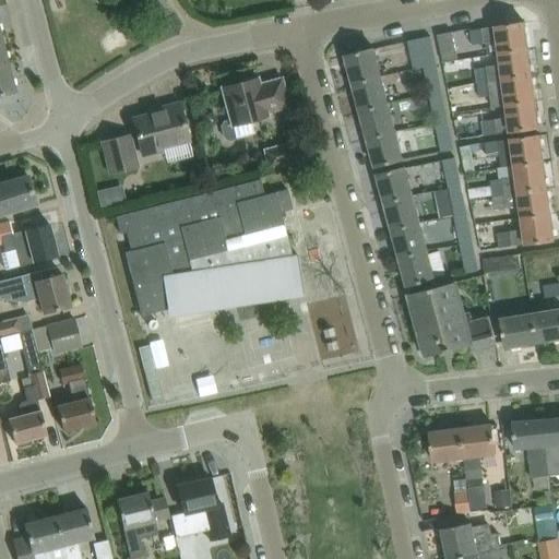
[(495,26),(483,28),(485,43),(497,42),(498,48),(499,54),(528,50),(524,22),(506,25),(495,26)]
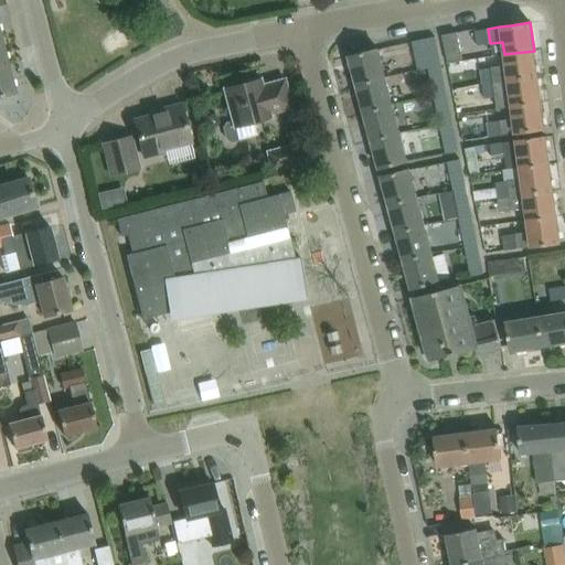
[(476,31),(475,31),(476,33),(477,45),(490,43),(488,29),(487,29),(476,31)]
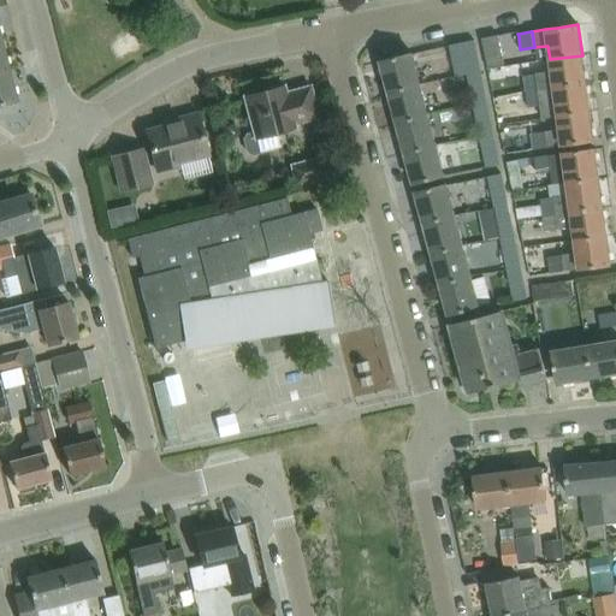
[(481,39),(489,70),(504,66),(498,35),(481,39)]
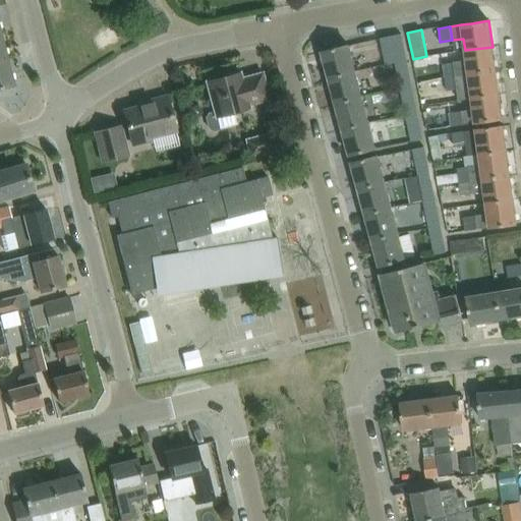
[(373,67),(395,63),(406,61),(401,34),(380,38),(384,57),(371,59),(373,67)]
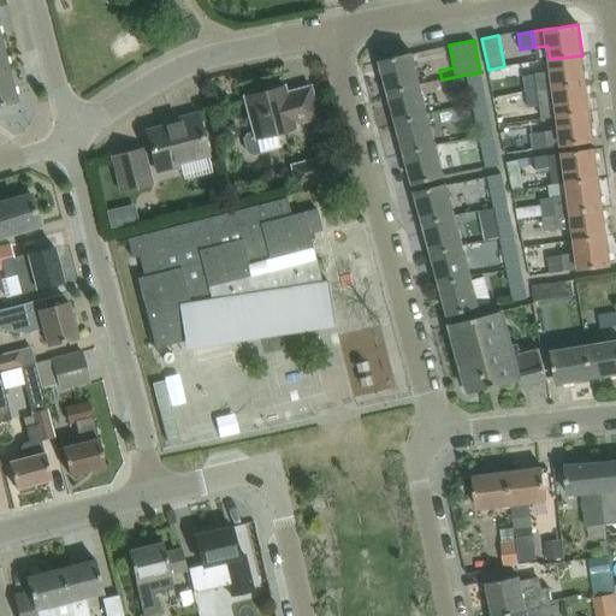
[(420,84),(412,53),(380,61),(389,93),(420,84)]
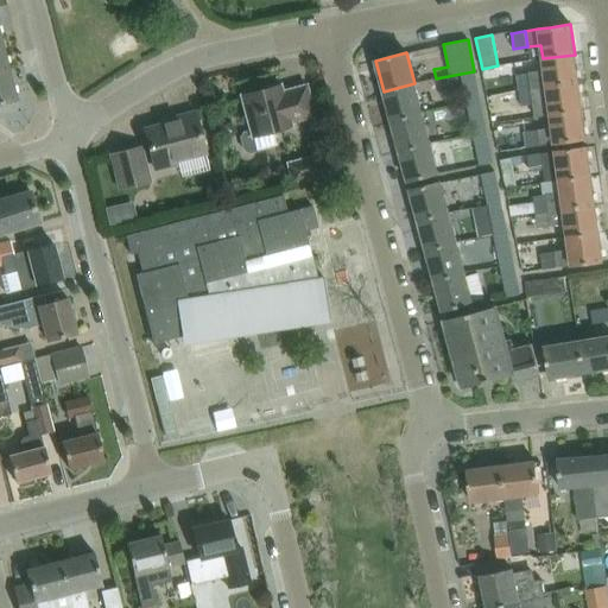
[(545,70),(529,73),(531,89),(578,82),(575,55),(543,58),(545,70)]
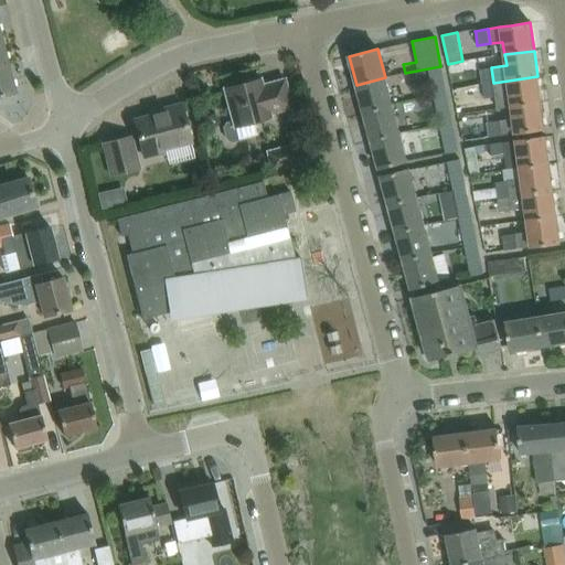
[(0,95),(14,92),(7,64),(0,65),(0,95)]
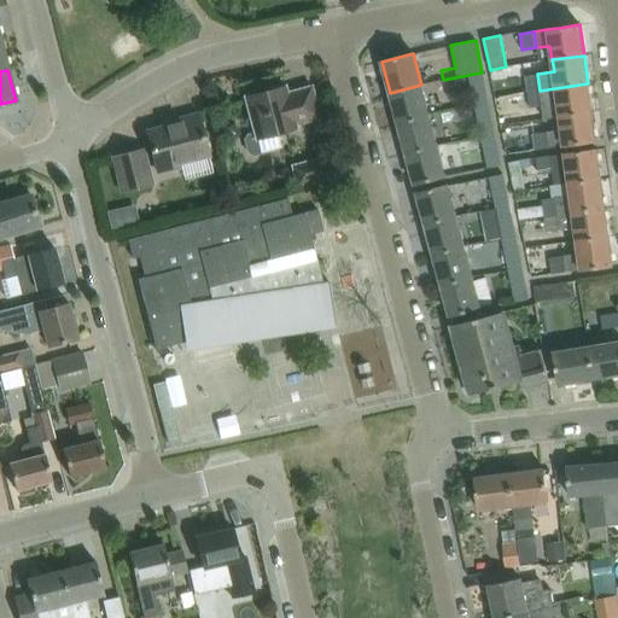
[(482,73),(468,75),(474,105),(489,103),(482,73)]
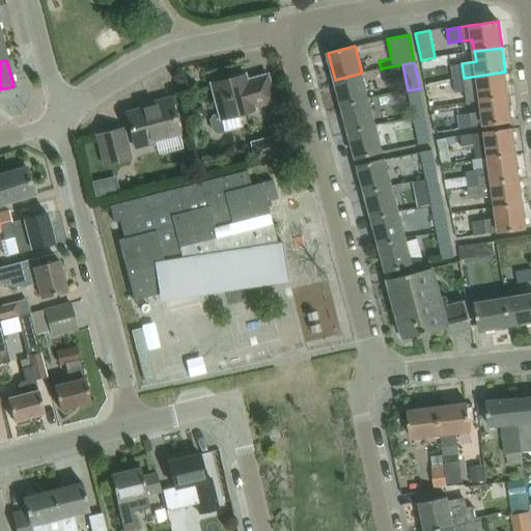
[(462,63),(451,65),(452,78),(453,79),(464,78),(462,63)]
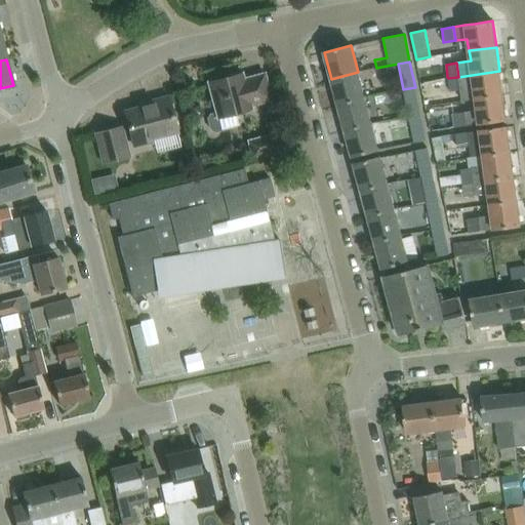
[(499,71),(458,77),(460,90),(461,101),(476,99),(502,95),(499,71)]
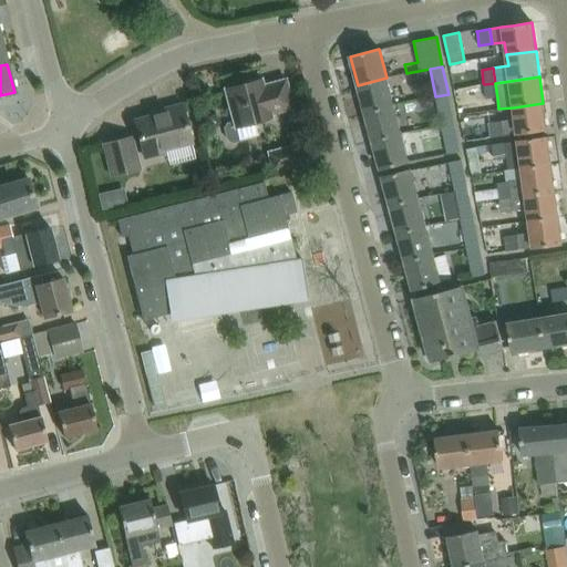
[(387,78),(358,85),(366,113),(394,105),(387,78)]
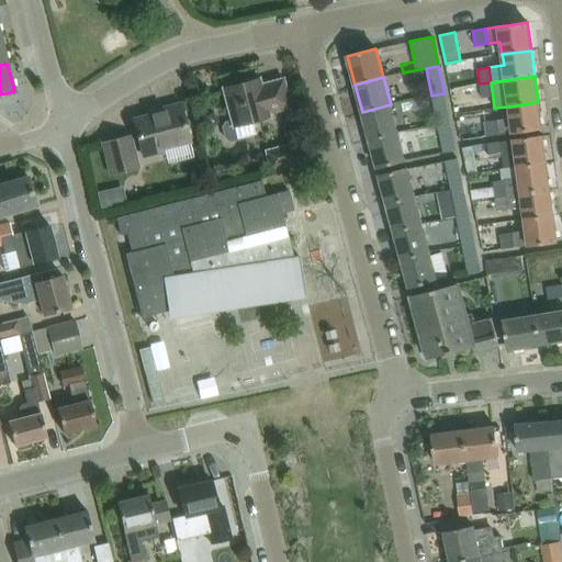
[(248,81),(222,88),(232,126),(254,121),(253,116),(290,107),(282,79),(250,88),(248,81)]
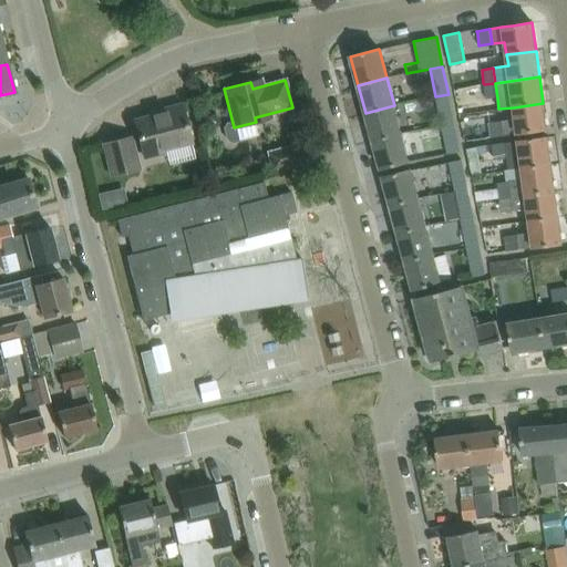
[(495,83),(484,84),(485,99),(497,98),(495,83)]
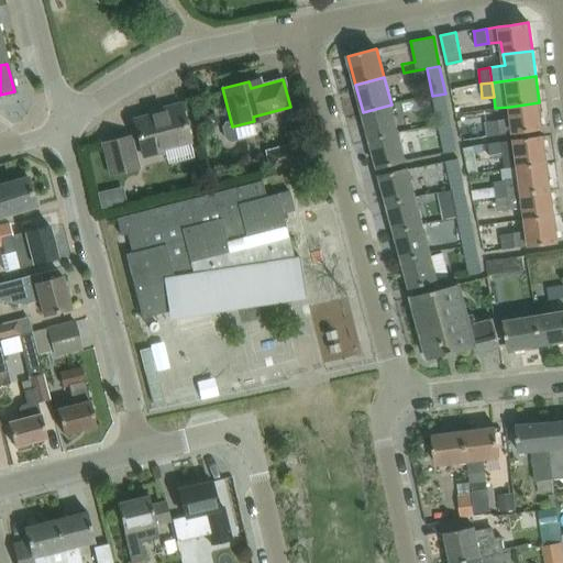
[(432,96),(438,123),(451,121),(445,94),(432,96)]
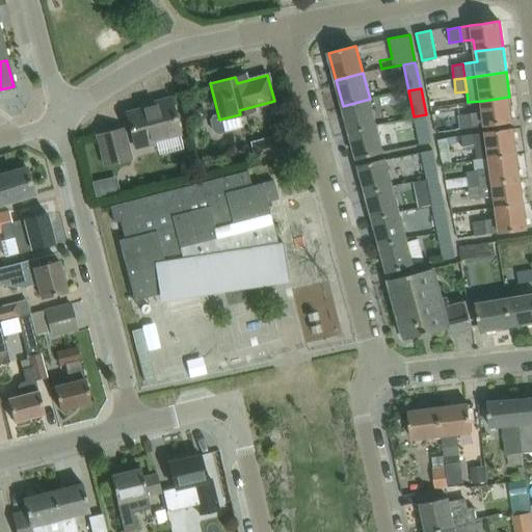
[(484,111),(471,113),(474,127),(486,125),(493,124),(512,122),(512,121),(509,97),(482,101),(484,111)]
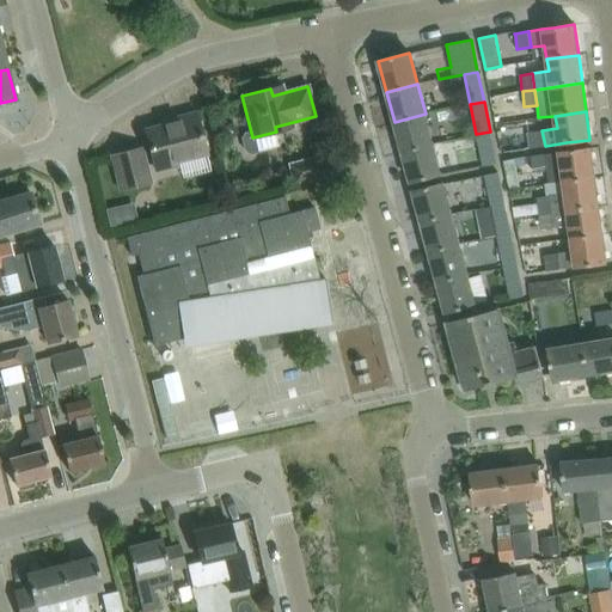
[(164,121),(165,126),(145,130),(155,171),(177,166),(177,165),(207,158),(195,114),(164,121)]
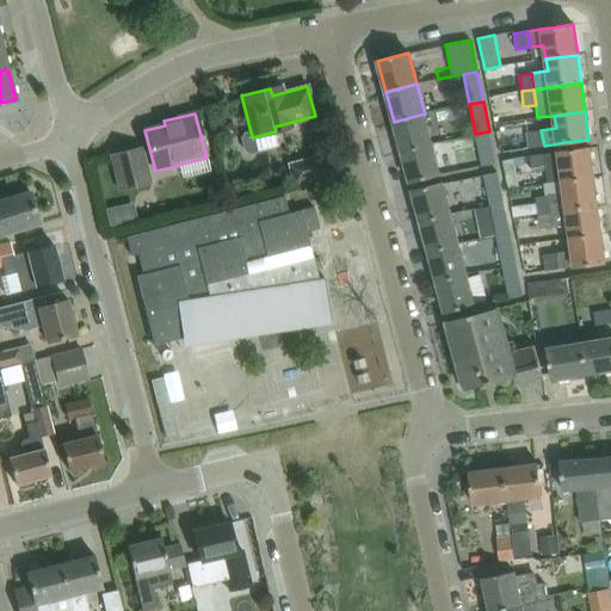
[(425,113),(394,122),(401,152),(432,143),(425,113)]
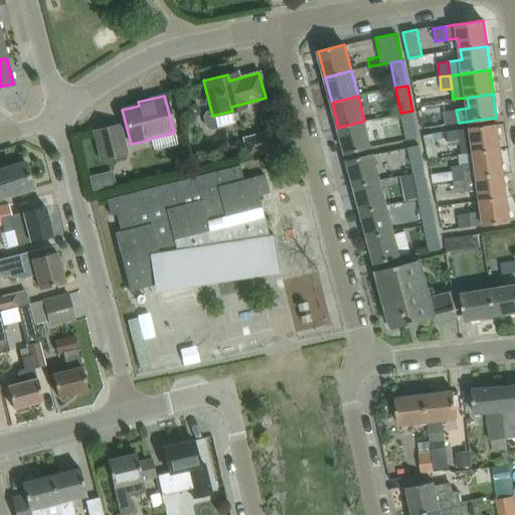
[(456,110),(444,112),(446,125),(459,123),(456,110)]
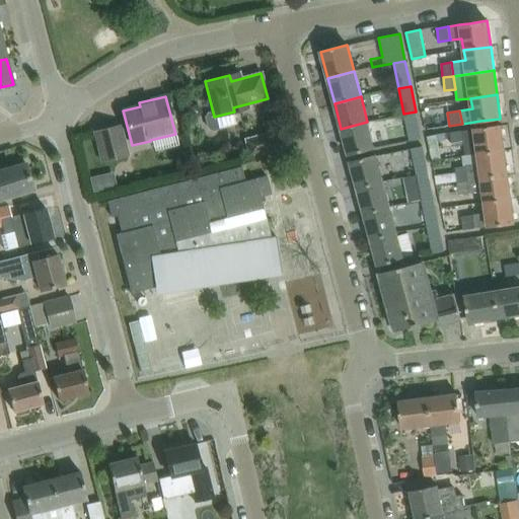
[(416,112),(403,114),(410,141),(421,139),(416,112)]
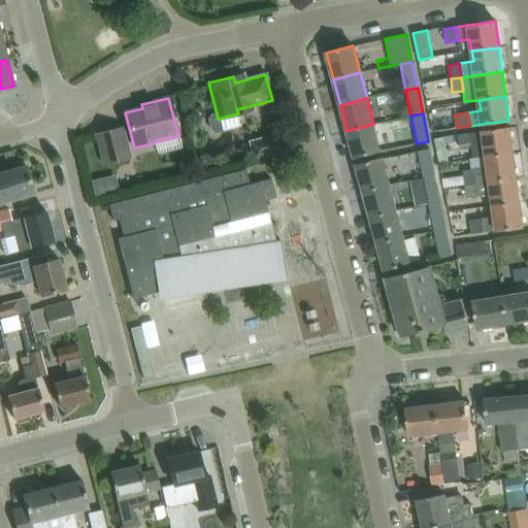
[(354,158),(381,151),(373,124),(347,131),(354,158)]
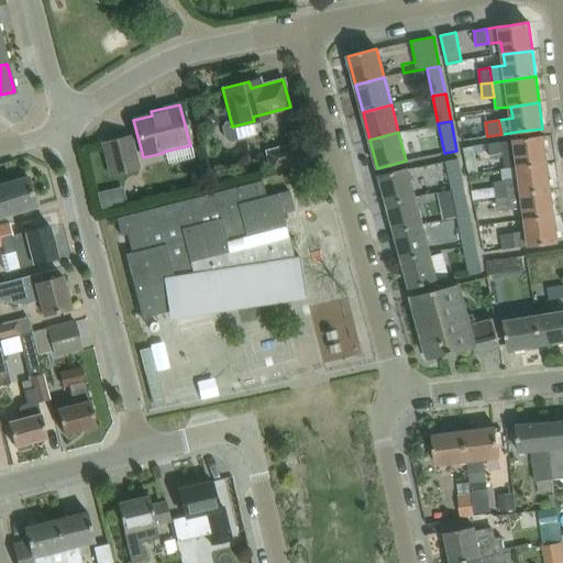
[(110,175),(138,168),(130,135),(101,143),(110,175)]
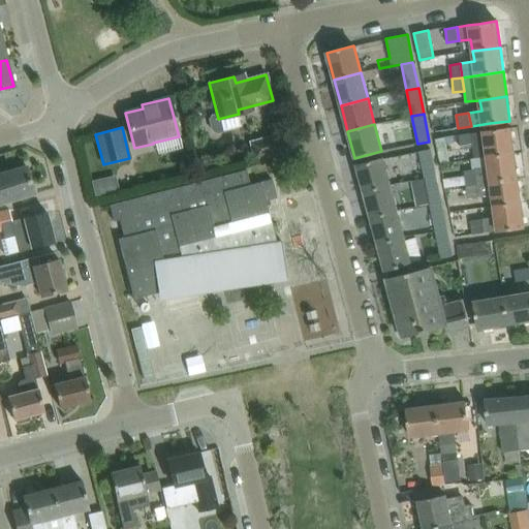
[(491,130),(483,131),(487,157),(515,153),(510,128),(491,130)]
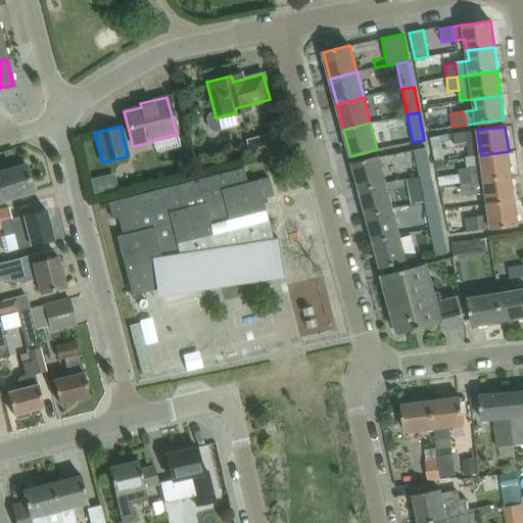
[(251,156),(286,147),(282,131),(246,141),(251,156)]
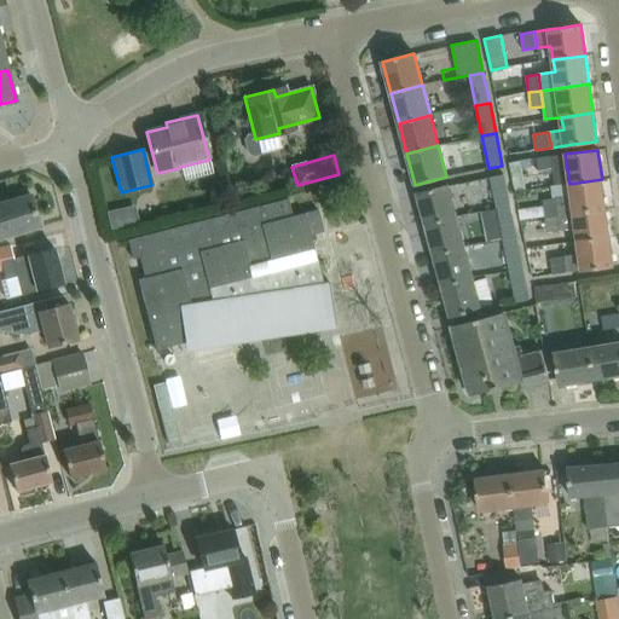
[(554,172),(551,156),(537,157),(539,174),(554,172)]
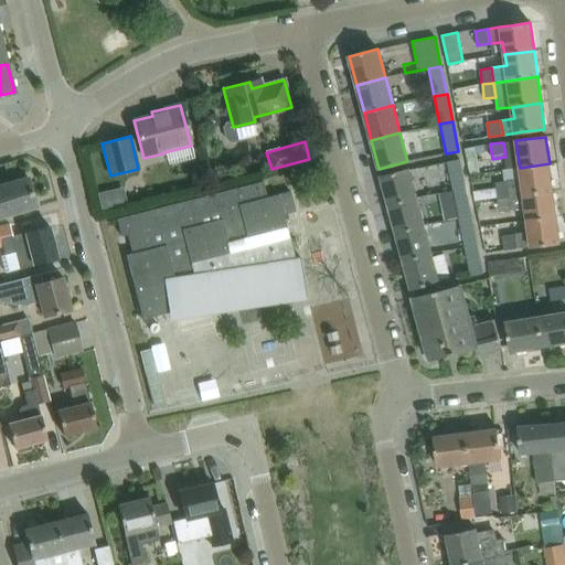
[(447,161),(454,190),(466,187),(460,158),(447,161)]
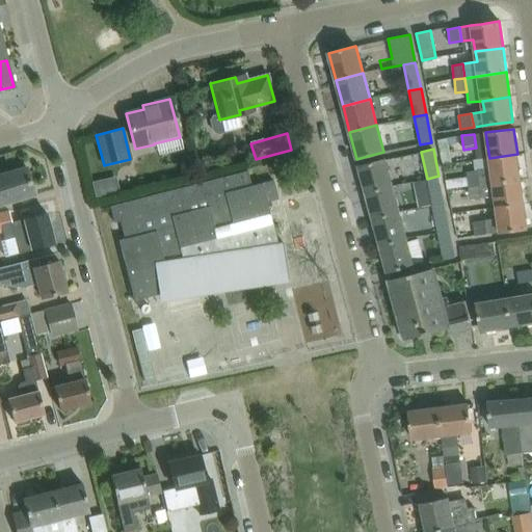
[(490,168),(479,169),(481,185),(521,179),(517,154),(489,158),(490,168)]
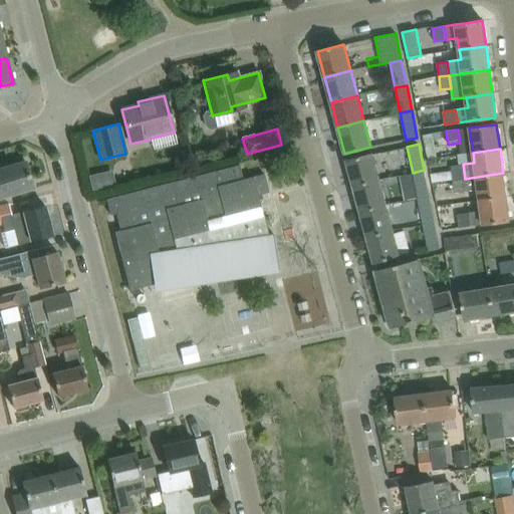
[(380,179),(373,154),(346,161),(353,187),(380,179)]
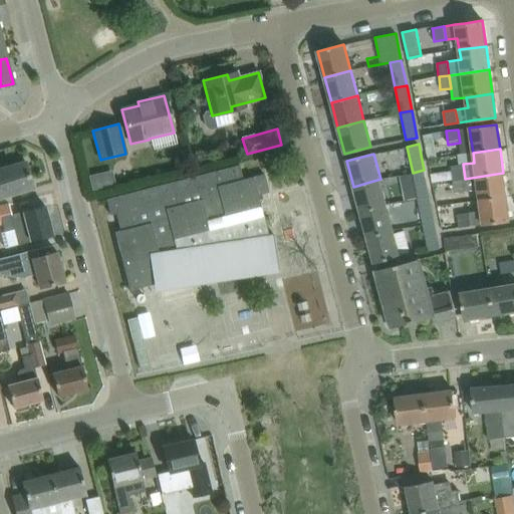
[(0,197),(32,188),(24,161),(0,168),(0,197)]
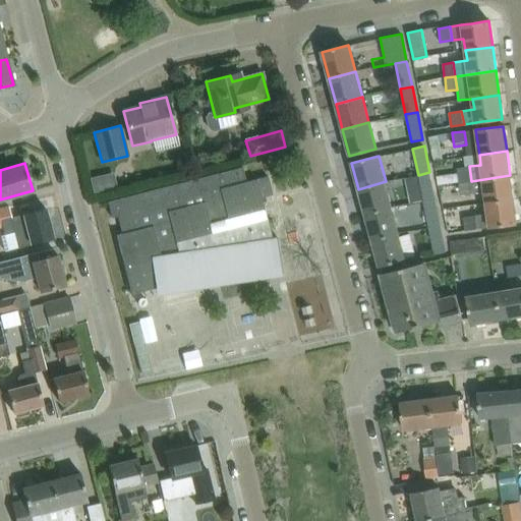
[(469,166),(457,168),(457,170),(457,171),(458,180),(458,181),(459,182),(471,181),(469,166)]
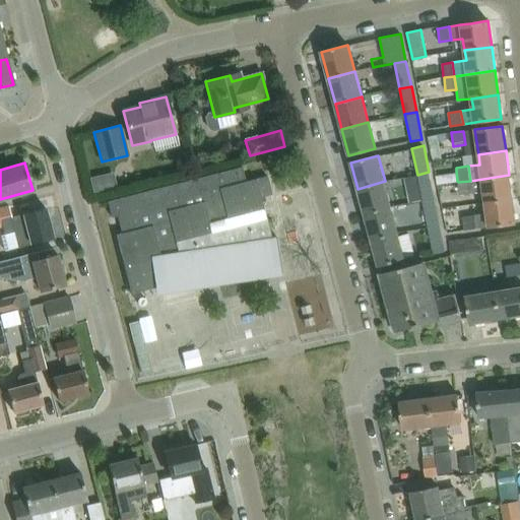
[(121,233),(115,235),(131,295),(132,294),(131,291),(158,284),(158,286),(159,286),(156,271),(163,270),(163,271),(164,271),(164,269),(181,265),(182,266),(183,266),(182,264),(189,263),(192,281),(280,268),(280,269),(281,269),(277,238),(271,239),(260,195),(270,192),(270,195),(271,194),(266,176),(245,182),(242,167),(107,202),(111,217),(117,216),(121,233)]
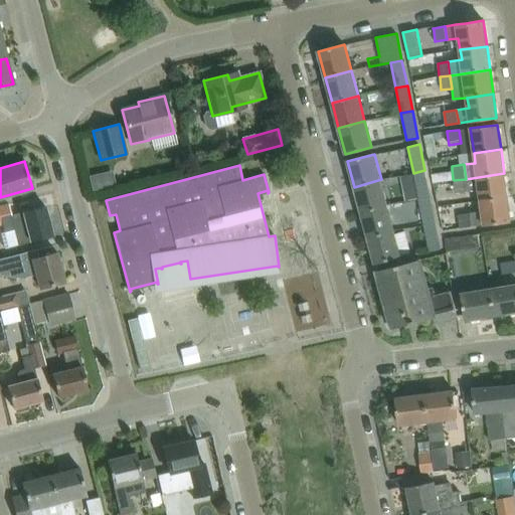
[(413,173),(418,198),(430,195),(424,170),(413,173)]
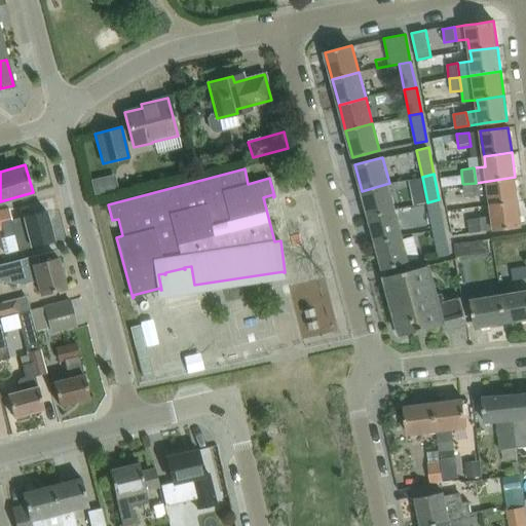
[(515,177),(476,183),(478,195),(489,193),(490,205),(518,201),(515,177)]
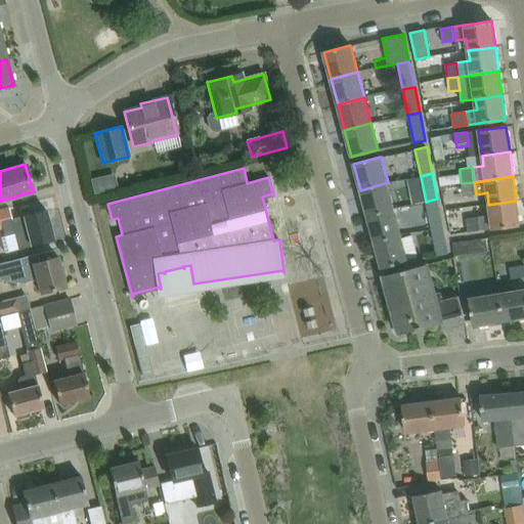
[(388,182),(360,190),(367,215),(394,208),(388,182)]
